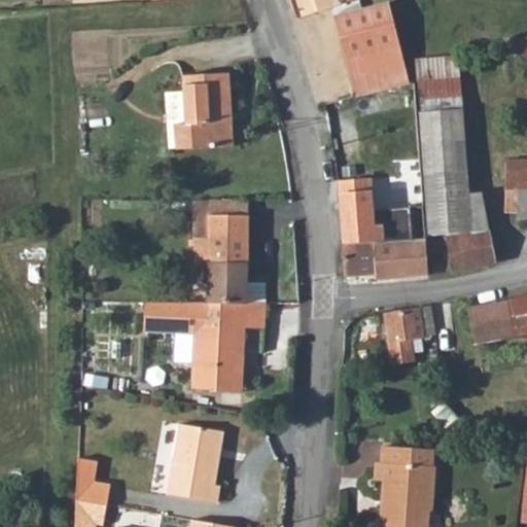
[(313,0),(318,14),(337,8),(334,0),(313,0)]
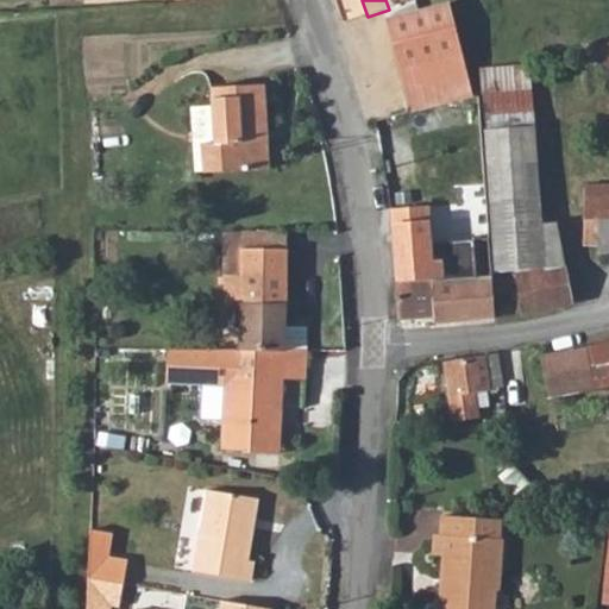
[(457,5),(390,22),(413,113),(481,96),(457,5)]
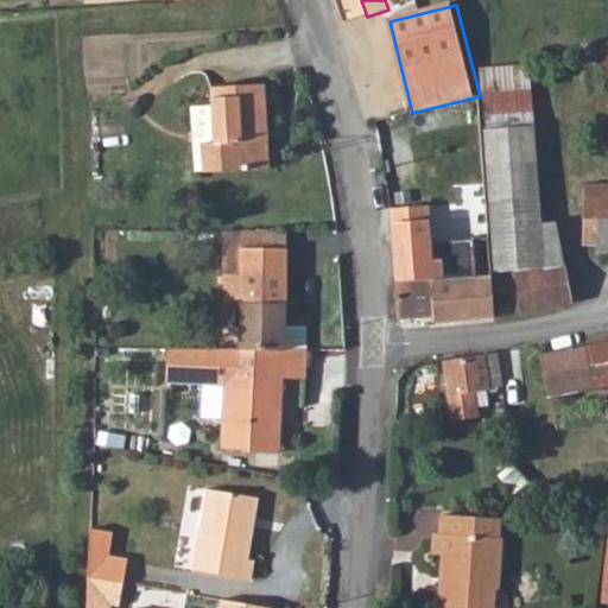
[(207,146),(208,171),(209,176),(271,173),(270,146),(265,147),(264,135),(267,135),(265,84),(209,87),(210,106),(213,145),(207,146)]
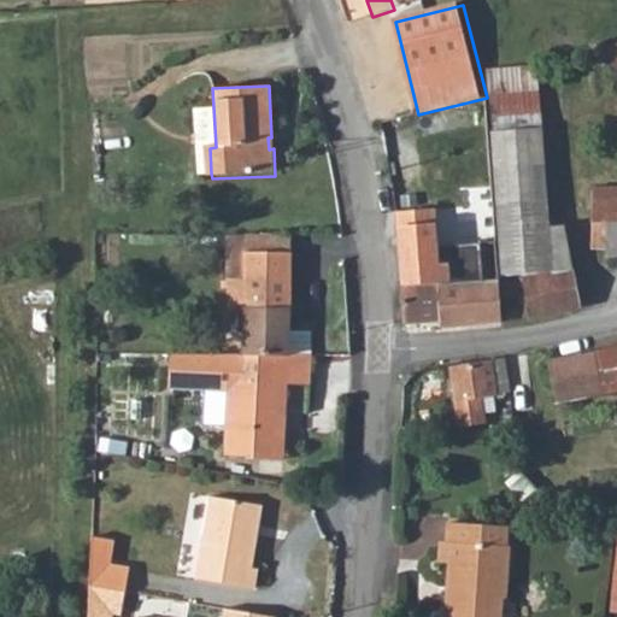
[(197,175),(211,174),(210,148),(216,147),(213,107),(193,109),(197,175)]
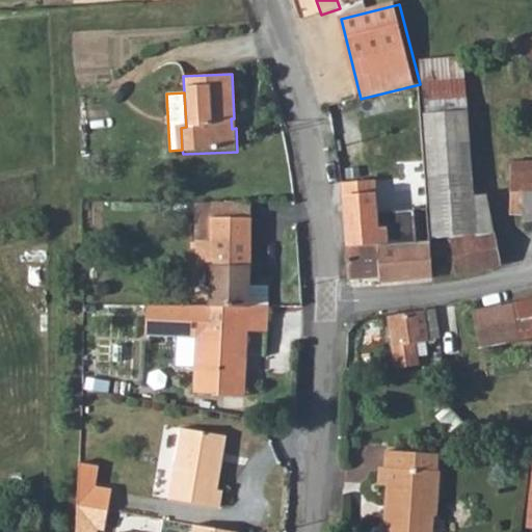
[(466,111),(423,114),(433,240),(493,231),(485,195),(473,197),(466,111)]
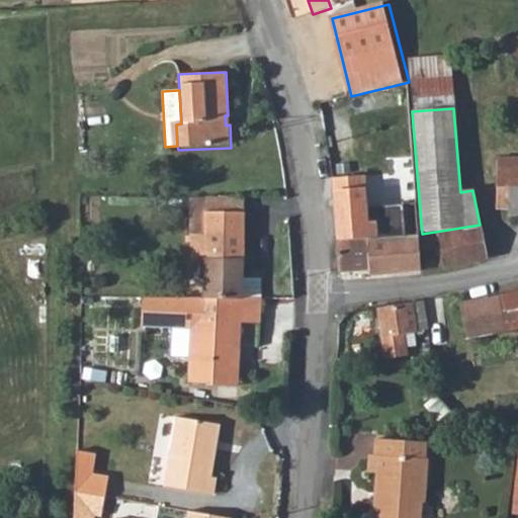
[(517,154),(498,154),(496,206),(508,207),(508,212),(517,212),(517,154)]
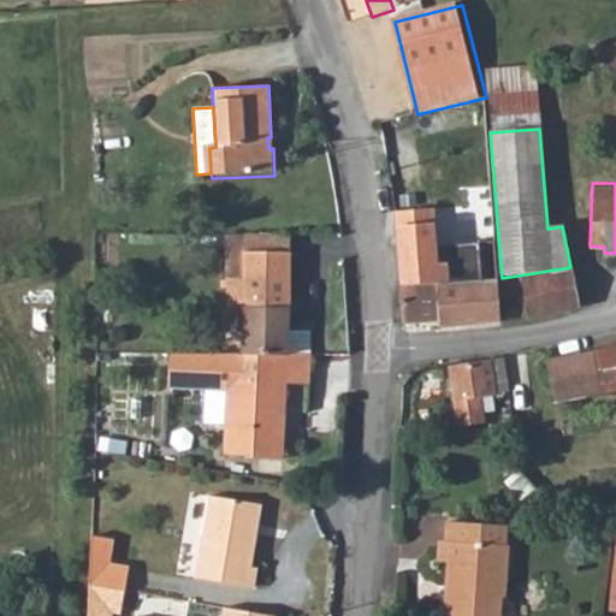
[(432,213),(396,215),(402,289),(454,284),(456,302),(466,301),(461,249),(439,250),(438,230),(433,231),(432,213)]
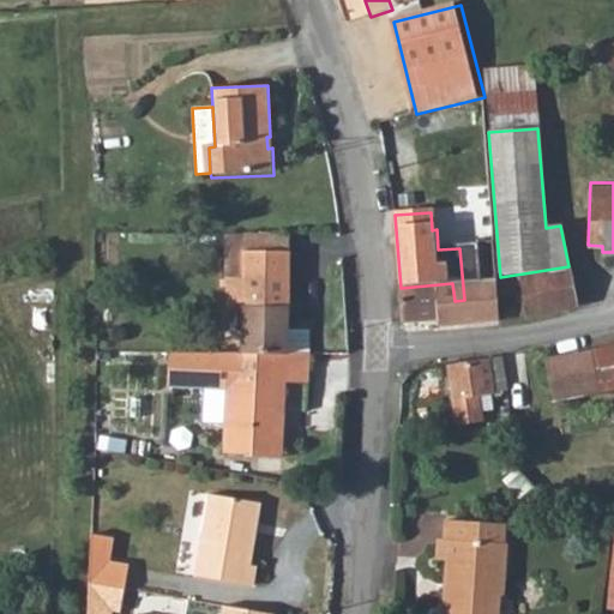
[(290,234),(245,234),(244,250),(290,251),(290,234)]
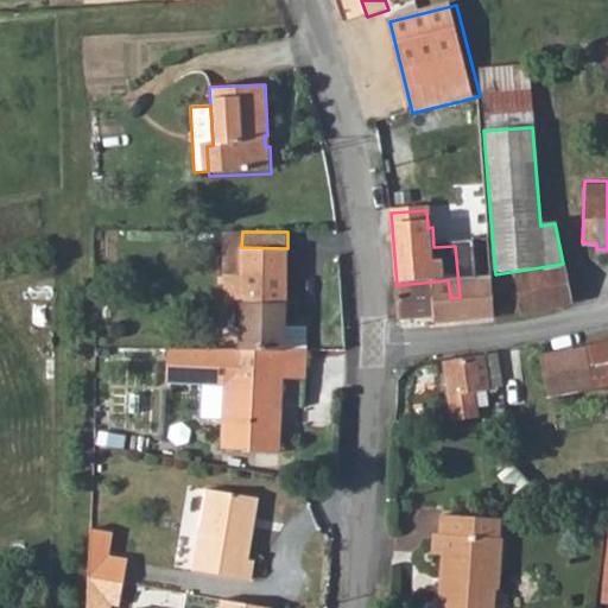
[(400,327),(431,324),(431,328),(496,323),(493,279),(473,282),(470,245),(455,246),(460,297),(450,298),(448,280),(397,285),(400,327)]
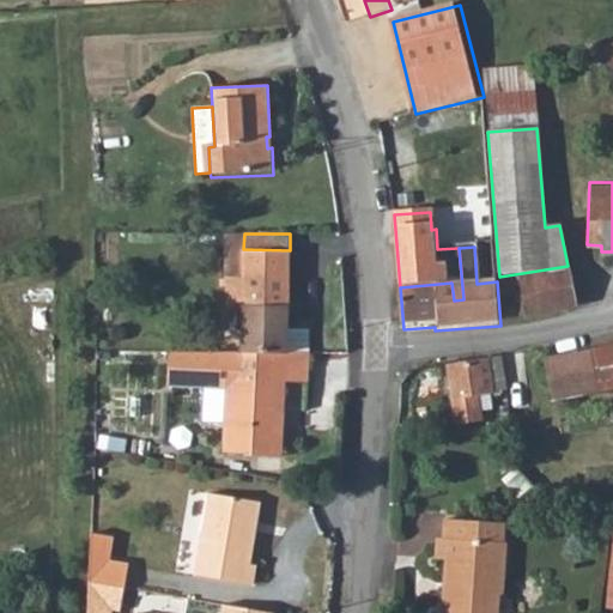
[(290,250),(243,249),(243,278),(225,278),(225,303),(240,303),(238,354),(310,357),(310,327),(289,327),(290,250)]
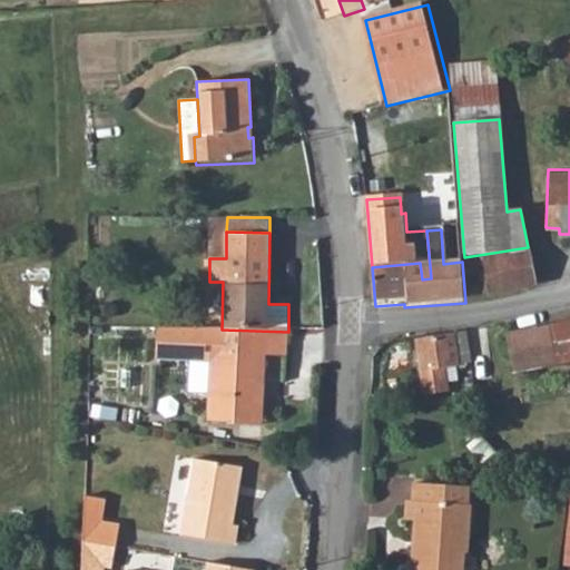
[(521,251),(472,259),(479,294),(528,284),(521,251)]
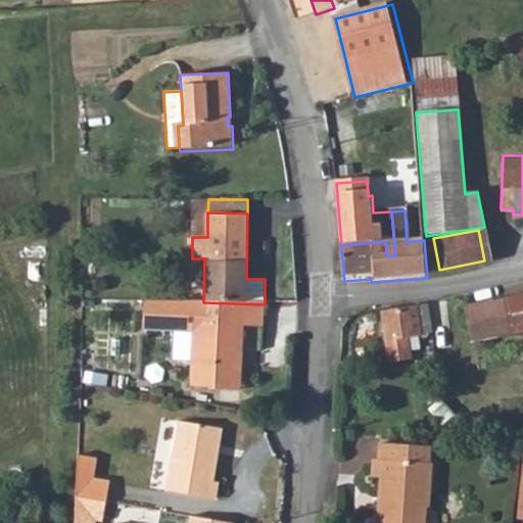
[(457,344),(506,337),(522,333),(522,296),(452,311),(457,344)]
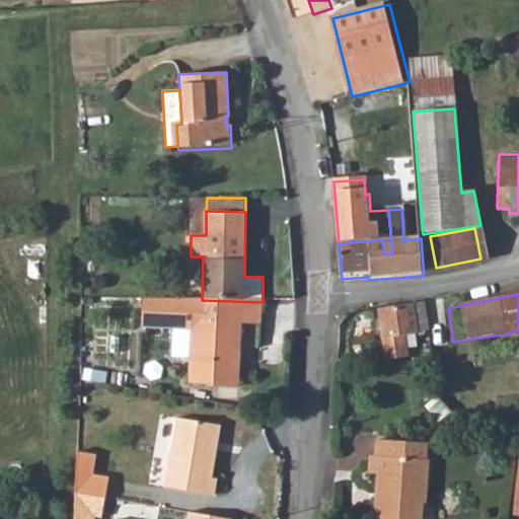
[(202,300),(142,298),(141,327),(171,328),(170,356),(190,357),(189,386),(240,387),(241,349),(233,349),(234,325),(241,325),(263,326),(263,302),(202,300)]
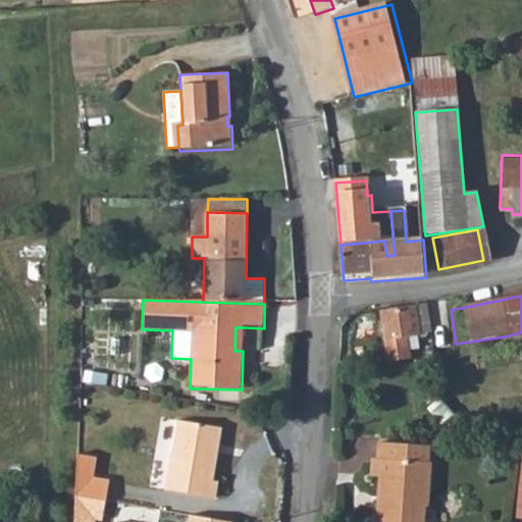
[(414,306),(379,312),(388,363),(411,359),(407,337),(419,335),(414,306)]
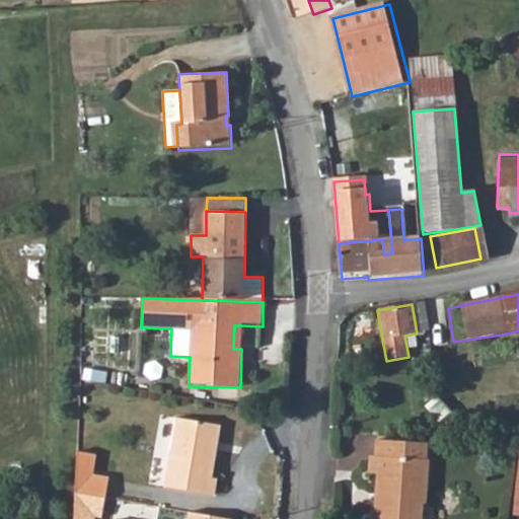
[(109,367),(89,364),(89,379),(107,382),(109,367)]
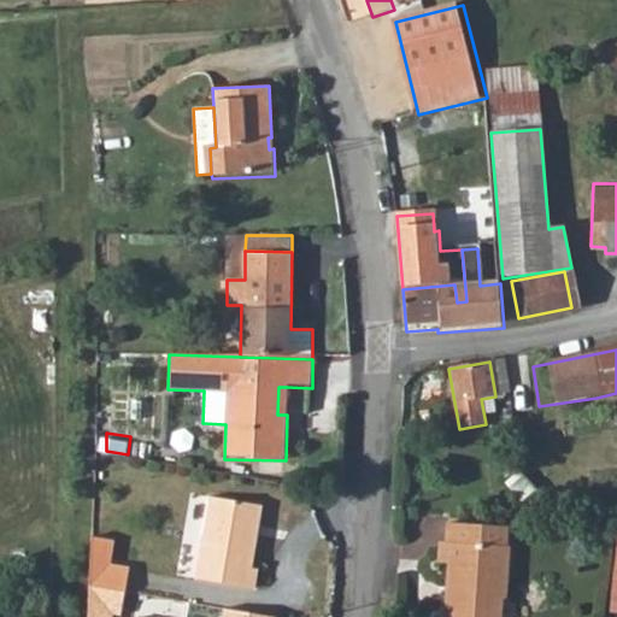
[(263,506),(210,498),(209,501),(204,534),(197,579),(256,588),(258,569),(253,568),(263,506)]
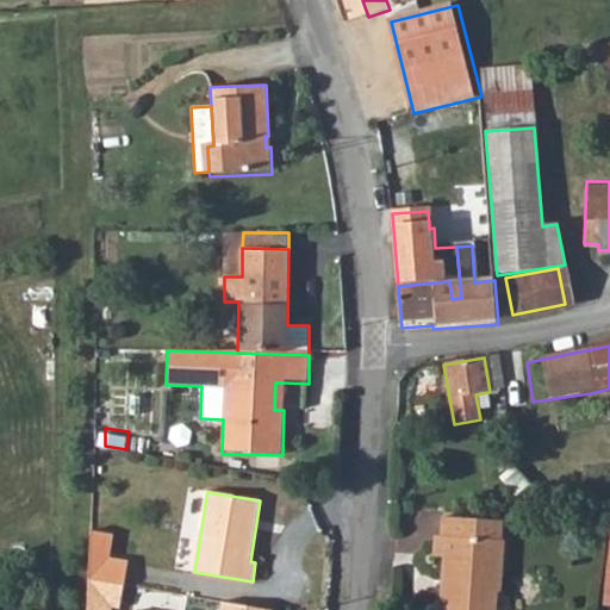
[(201,528),(206,496),(198,495),(192,527),(201,528)]
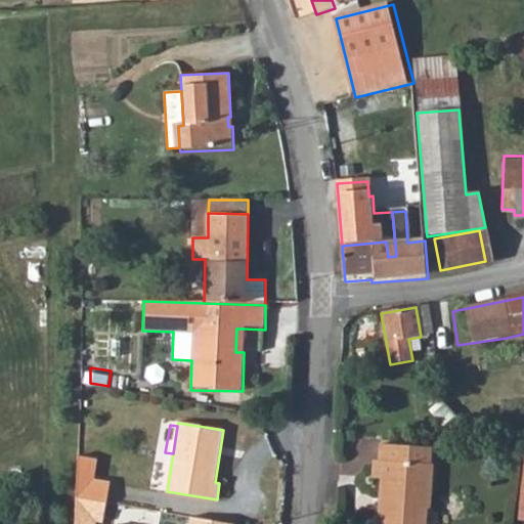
[(432,448),(379,444),(378,462),(373,461),(372,478),(380,479),(377,523),(426,523),(428,511),(431,511),(435,465),(430,465),(432,448)]
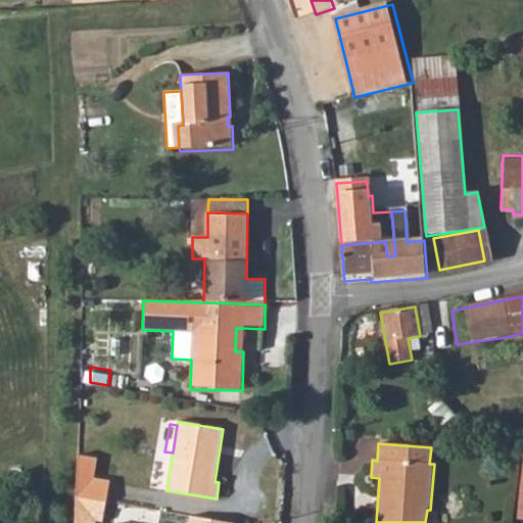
[(95,459),(79,458),(77,500),(107,502),(108,481),(94,480),(95,459)]
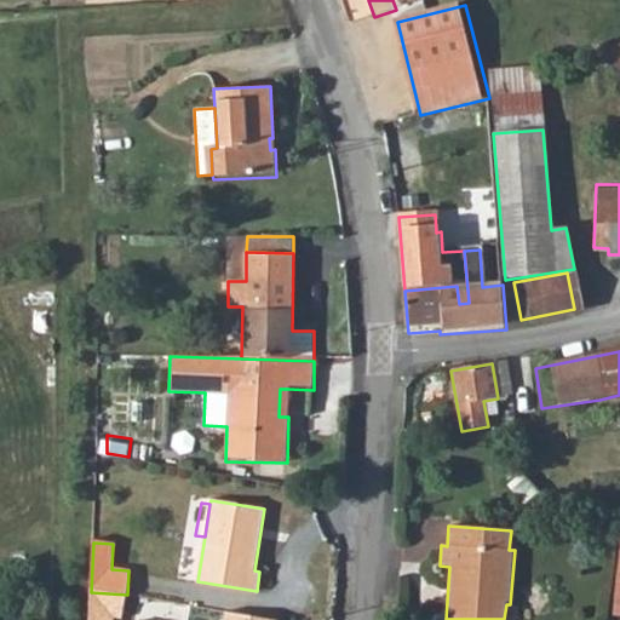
[(89,619),(122,619),(127,595),(91,592),(89,619)]
